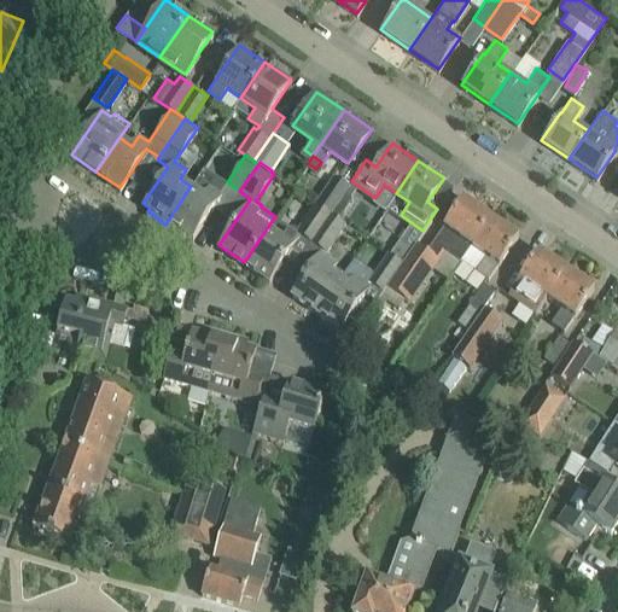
[(315,199),(331,210),(349,185),(333,174),(315,199)]
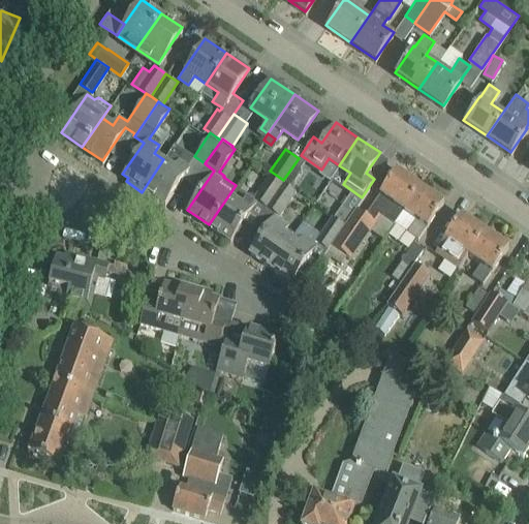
[(163,159),(142,192),(156,203),(158,198),(164,203),(189,166),(179,159),(174,166),(163,159)]
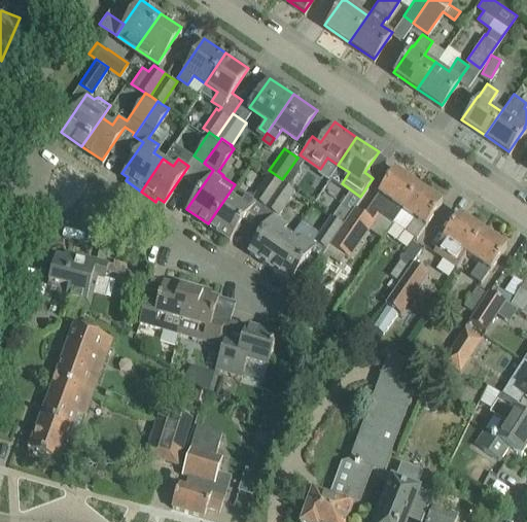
[(66,160),(51,179),(74,197),(89,176),(66,160)]
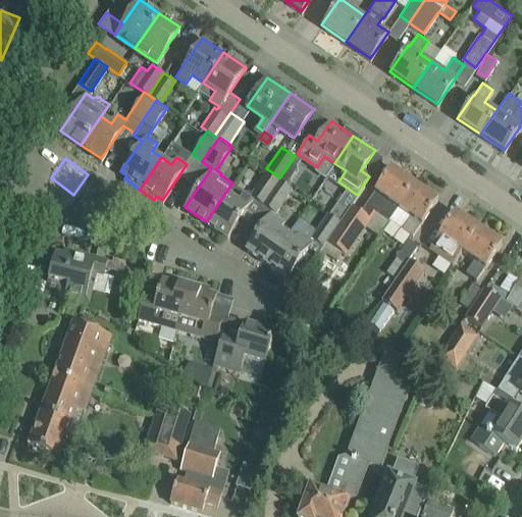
[(374,190),(364,204),(388,220),(398,206),(414,183),(390,166),(374,190)]
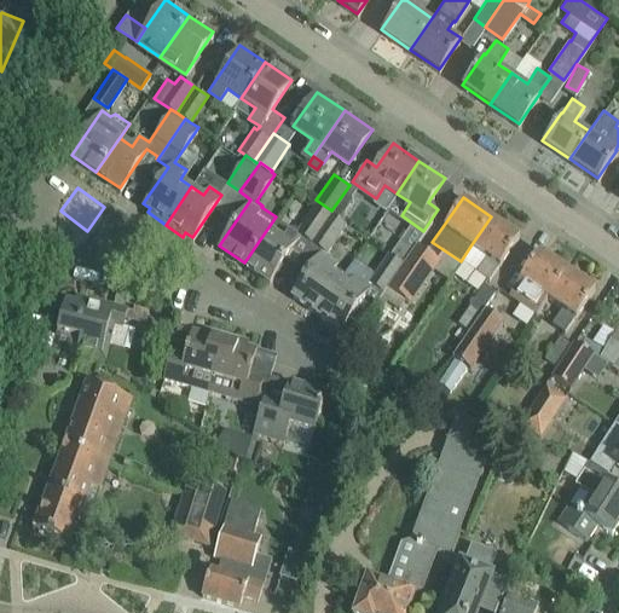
[(302,254),(331,210),(316,200),(296,229),(291,225),(290,226),(276,217),(244,262),(270,279),(291,247),(302,254)]
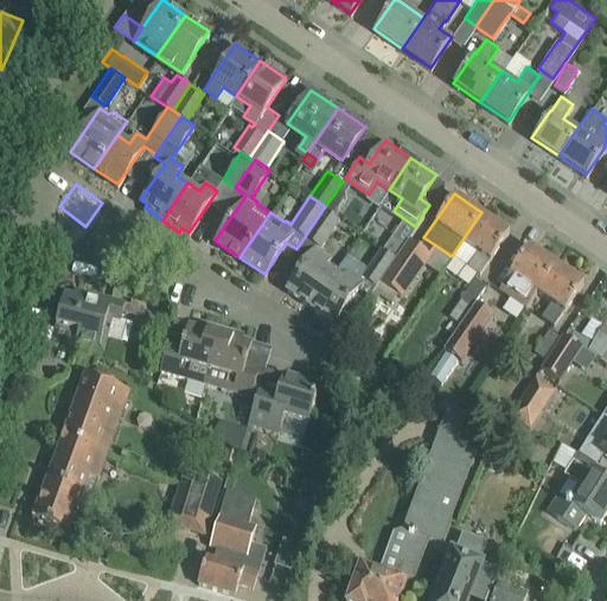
[(287,288),(311,305),(333,270),(324,264),(330,256),(319,249),(340,219),(332,213),(333,212),(325,206),(296,249),(308,257),(287,288)]
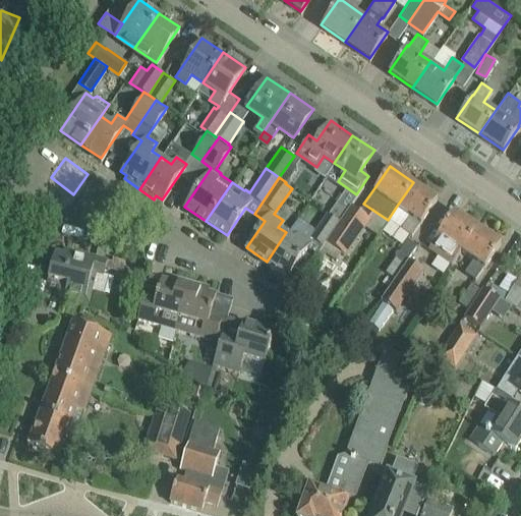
[(437,197),(413,182),(397,206),(409,214),(401,227),(411,234),(420,221),(437,197)]
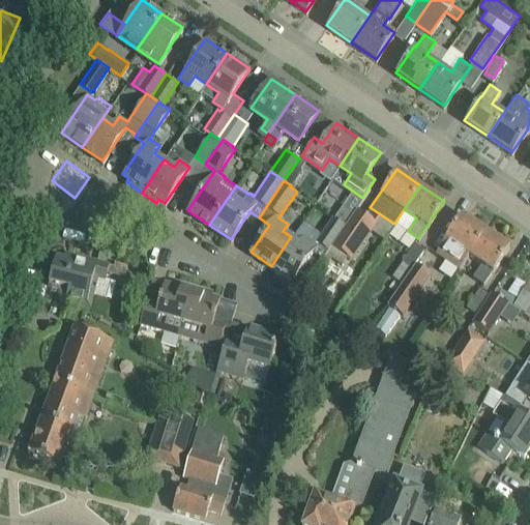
[(345,224),(331,244),(350,257),(376,220),(357,207),(352,213),(345,224)]
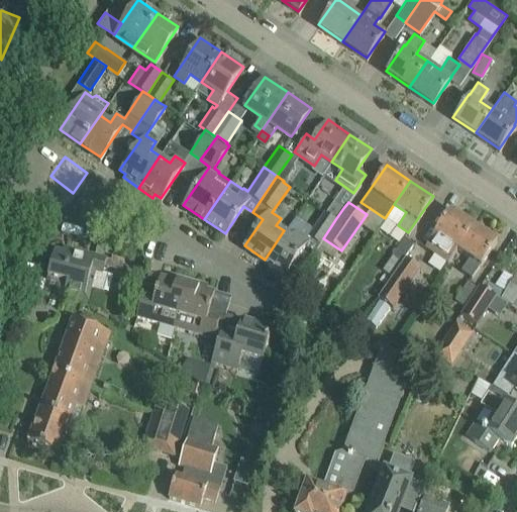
[(466,213),(463,217),(449,208),(425,244),(448,261),(457,247),(474,224),(472,223),(475,219),(466,213)]
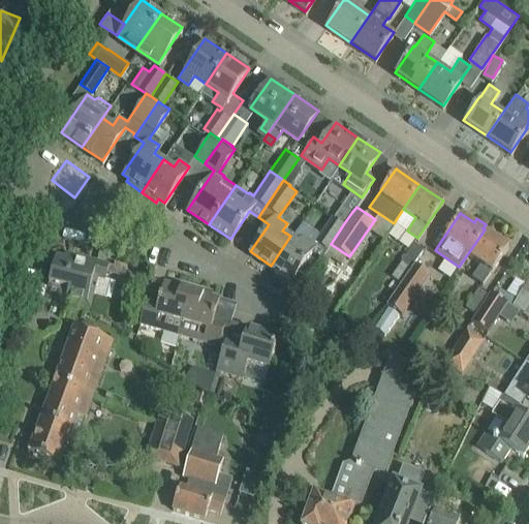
[(319,260),(331,244),(344,223),(331,215),(313,241),(305,235),(300,242),(290,236),(271,266),(291,279),(309,253),(319,260)]
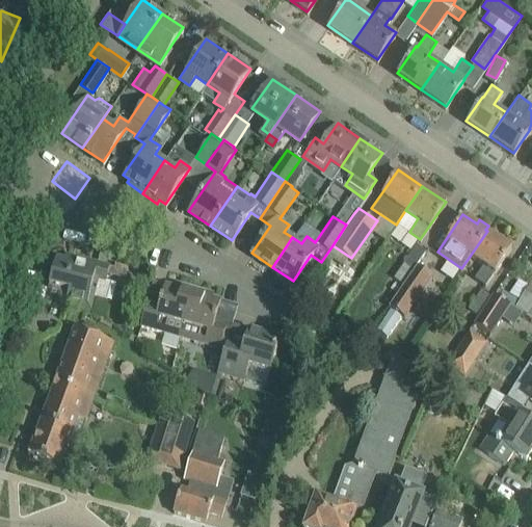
[(487,231),(471,255),(483,263),(474,277),(485,284),(494,270),(495,271),(511,246),(487,231)]
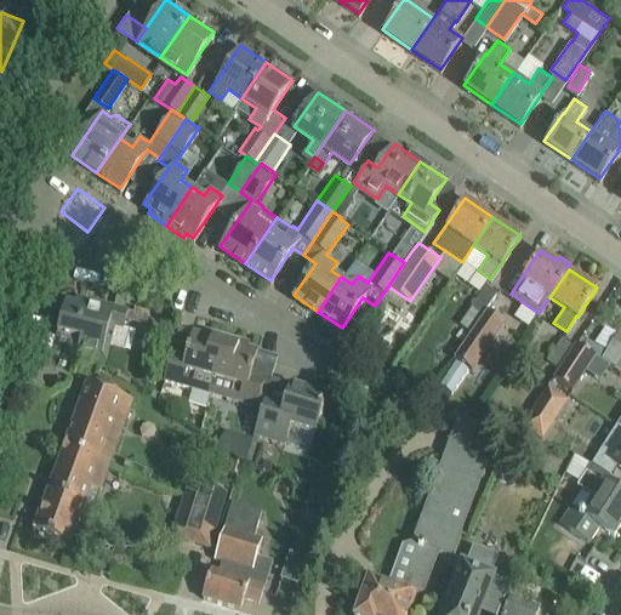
[(460,322),(469,329),(496,291),(485,284),(460,322)]
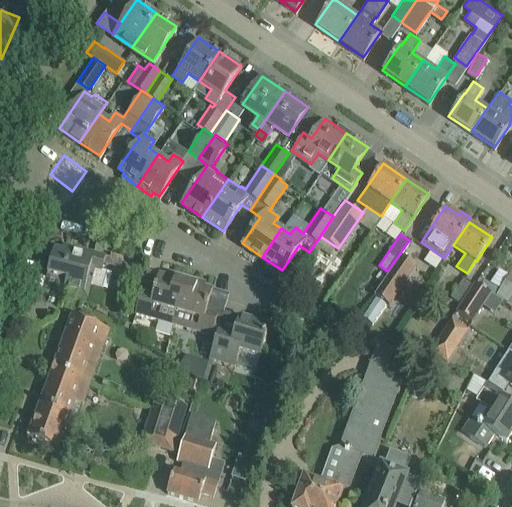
[(93,283),(102,286),(107,269),(101,268),(105,253),(68,243),(66,248),(54,245),(47,271),(66,276),(62,289),(89,297),(93,283)]
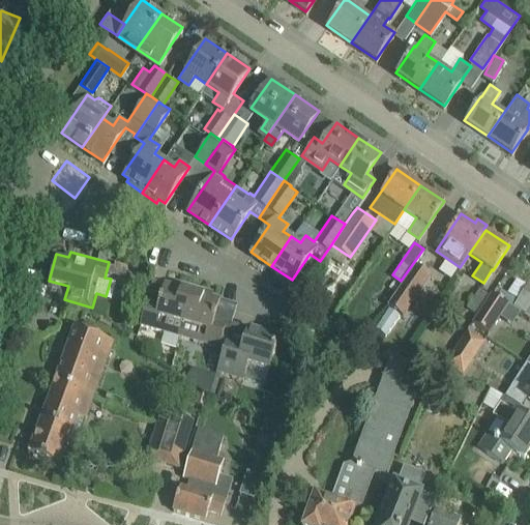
[(415,262),(387,303),(403,315),(432,273),(415,262)]
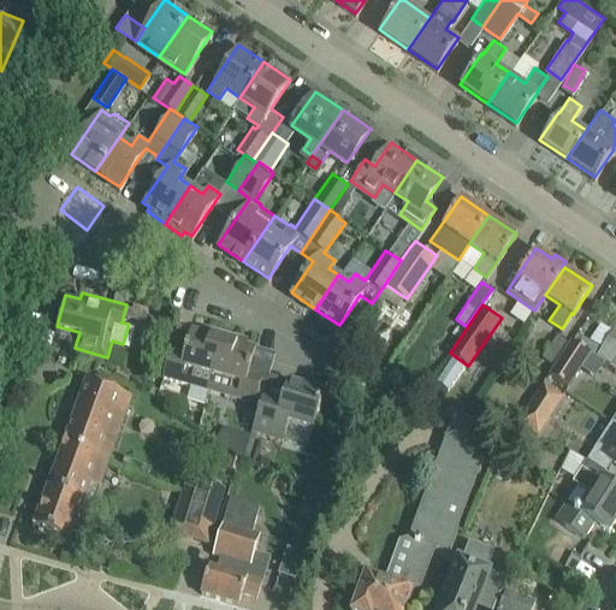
[(164,369),(161,374),(190,383),(208,388),(212,374),(225,330),(211,326),(209,332),(190,327),(184,350),(170,347),(164,369)]
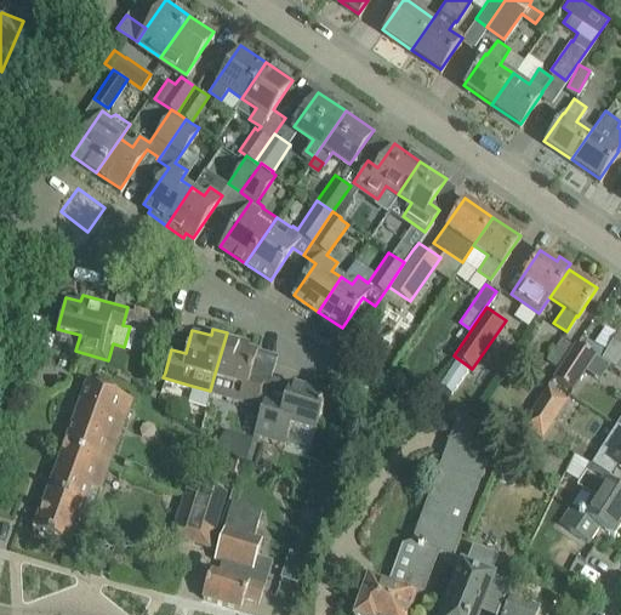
[(600,356),(620,368),(620,331),(619,330),(600,356)]
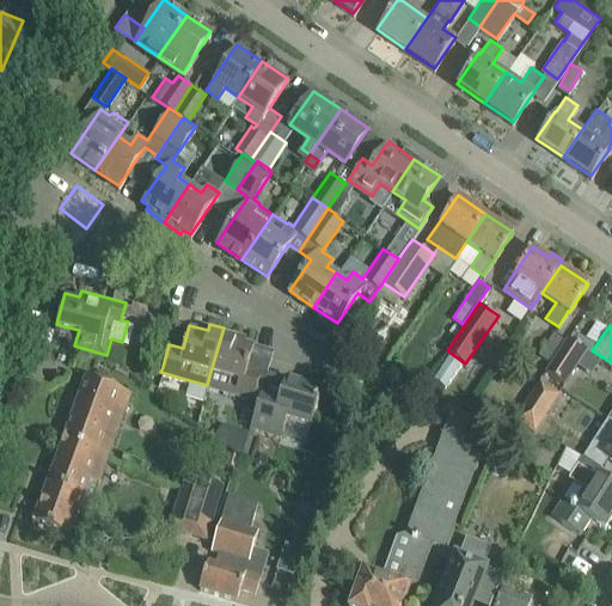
[(210,372),(207,385),(225,390),(252,398),(255,393),(257,384),(261,371),(248,366),(254,343),(234,338),(237,332),(224,328),(210,372)]
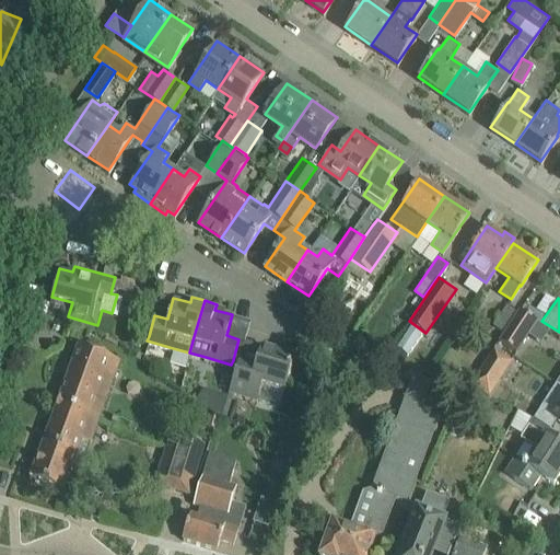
[(492,322),(502,328),(515,310),(505,303),(492,322)]
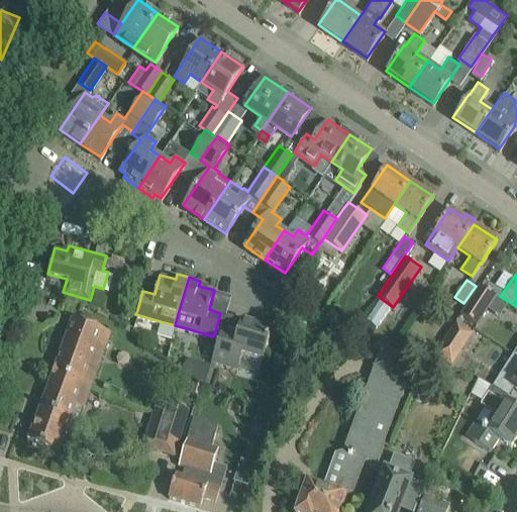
[(479,283),(459,312),(477,323),(496,294),(479,283)]
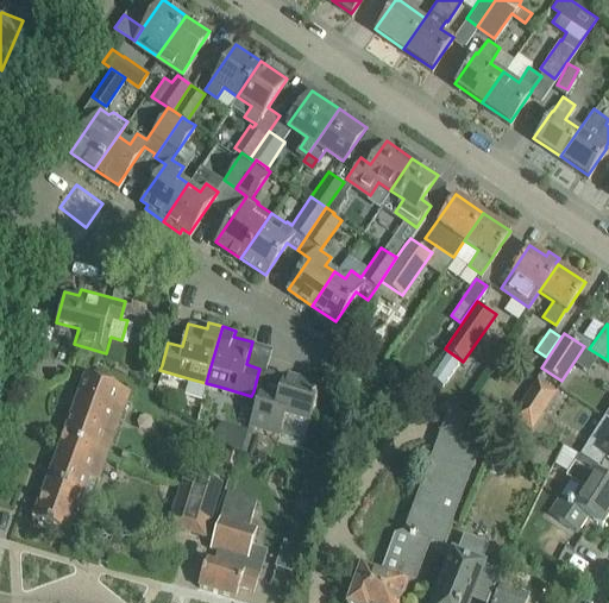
[(85,372),(60,444),(83,453),(86,447),(106,454),(130,389),(107,381),(85,372)]
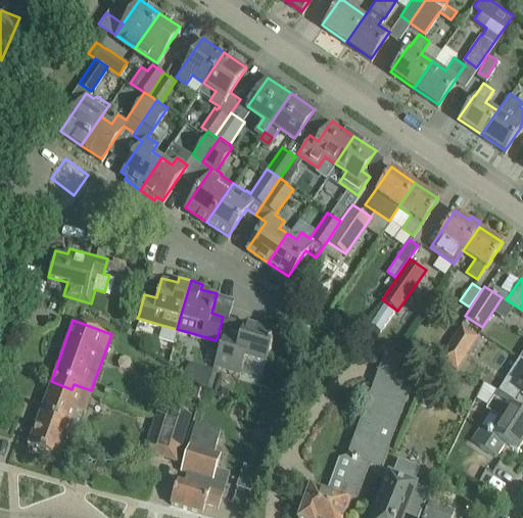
[(223,333),(214,364),(239,372),(244,357),(265,363),(276,328),(255,322),(254,326),(243,322),(237,341),(223,337),(224,333),(223,333)]
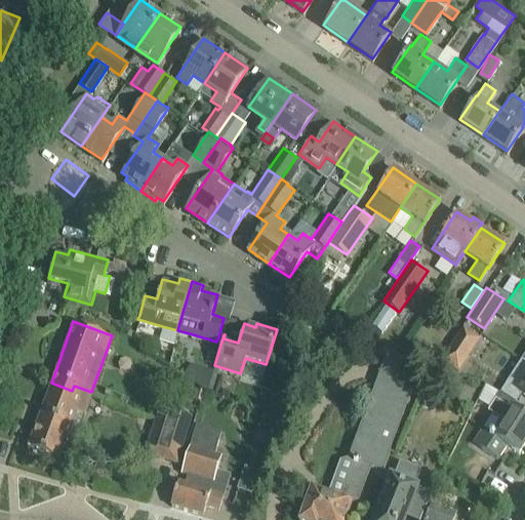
[(453,338),(440,359),(453,367),(461,365),(471,350),(453,338)]
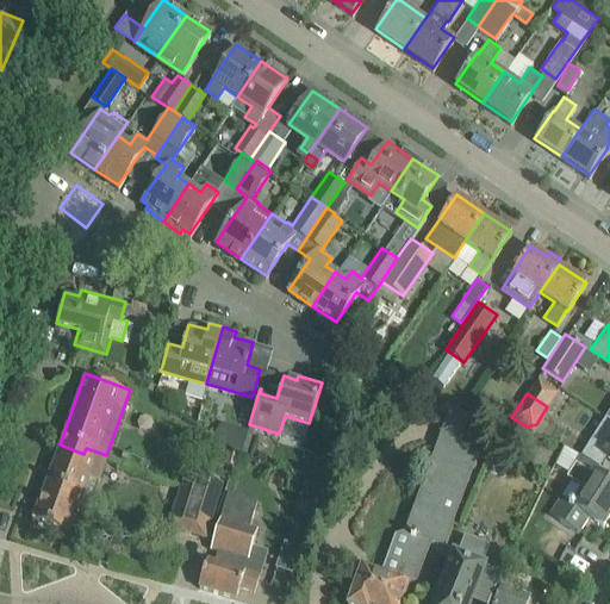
[(443,543),(470,468),(487,421),(449,408),(433,454),(405,528),(394,531),(381,568),(362,561),(347,603),(399,603),(409,580),(414,581),(429,537),(443,543)]
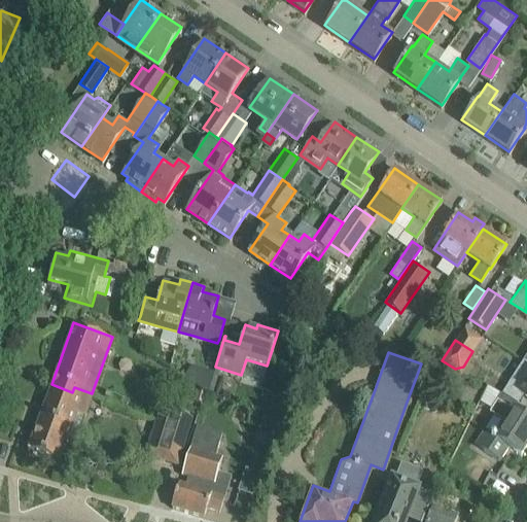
[(526,379),(515,372),(507,382),(521,390),(521,391),(526,394),(526,379)]
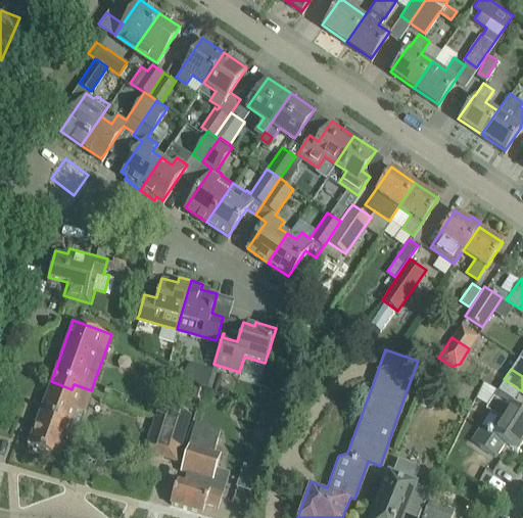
[(51,381),(28,444),(58,456),(65,436),(66,433),(74,436),(84,411),(91,390),(74,384),(72,389),(51,381)]
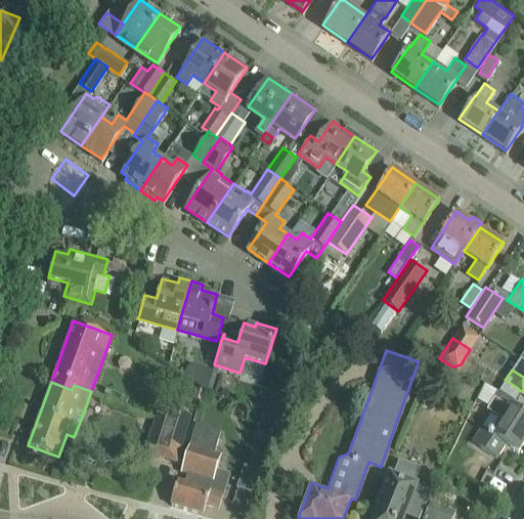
[(0,386),(0,397),(7,399),(8,393),(5,388),(0,386)]
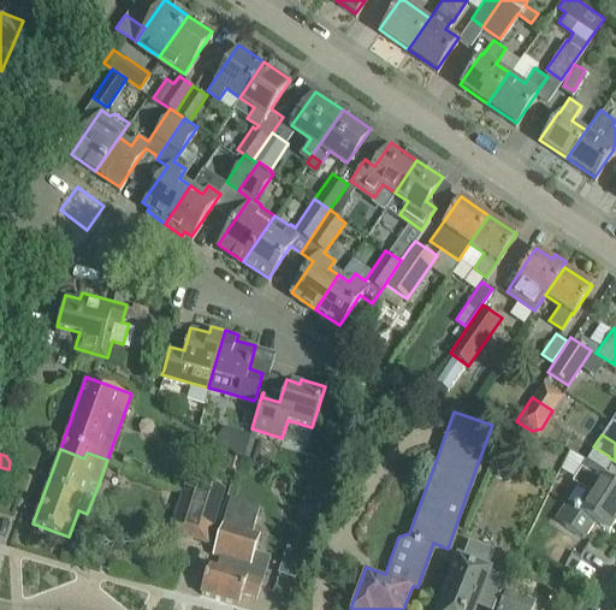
[(590,491),(579,507),(566,498),(555,515),(584,534),(594,520),(609,529),(615,517),(615,487),(598,477),(597,478),(581,467),(573,480),(590,491)]
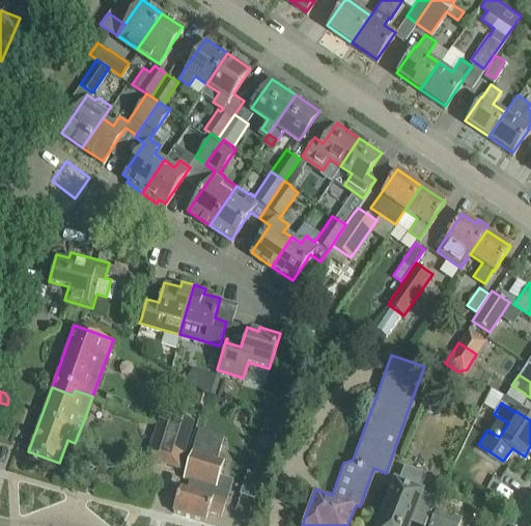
[(156,420),(145,457),(180,467),(194,418),(172,413),(169,424),(156,420)]
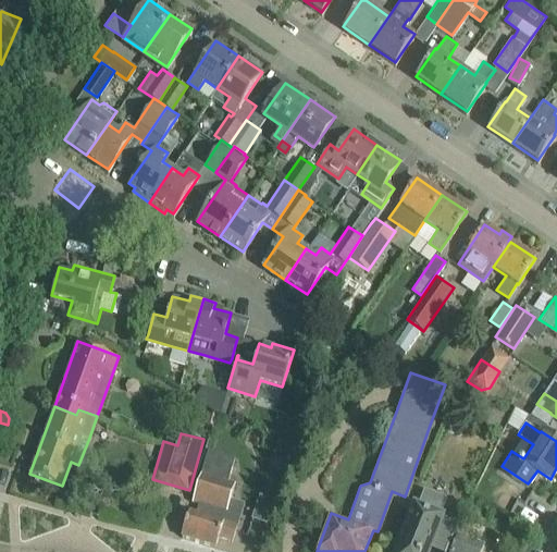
[(189,508),(181,534),(215,544),(219,534),(232,538),(237,523),(223,518),(235,481),(227,479),(234,456),(208,449),(192,499),(198,501),(196,511),(189,508)]
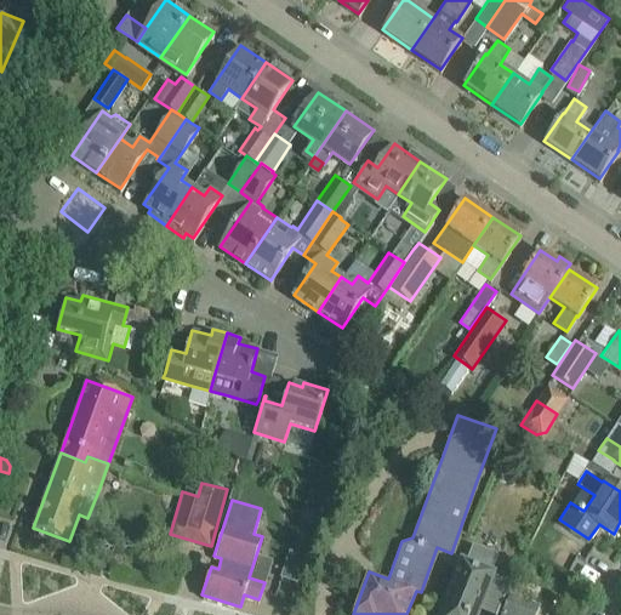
[(303,508),(300,517),(315,523),(318,513),(303,508)]
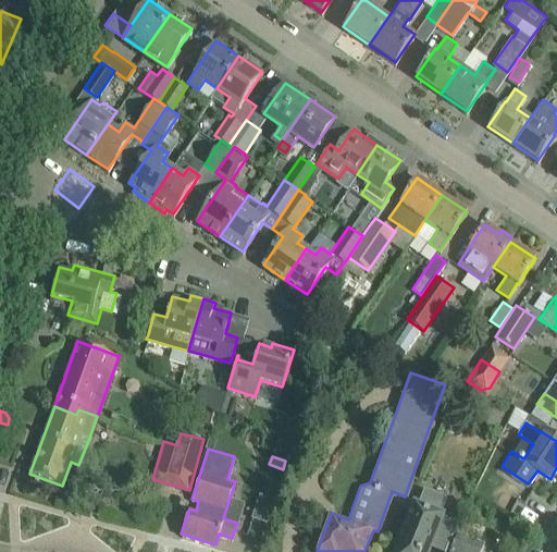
[(418,503),(415,502),(394,551),(426,551),(434,535),(448,541),(458,520),(440,514),(447,495),(423,487),(418,503)]
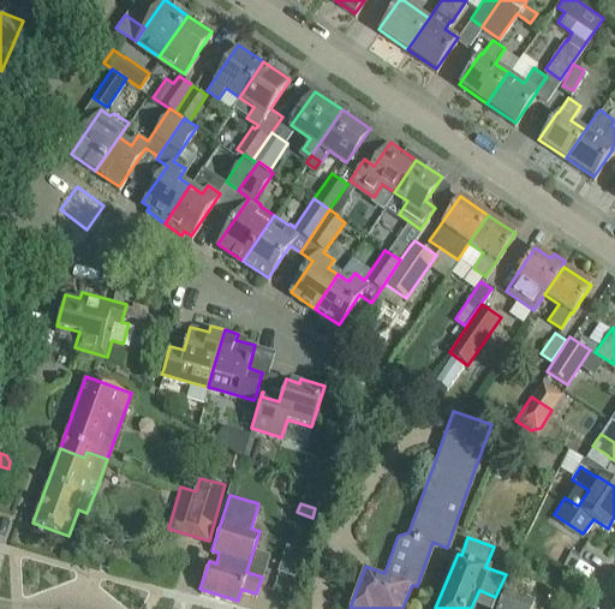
[(494,608),(530,608),(535,599),(505,587),(494,608)]
